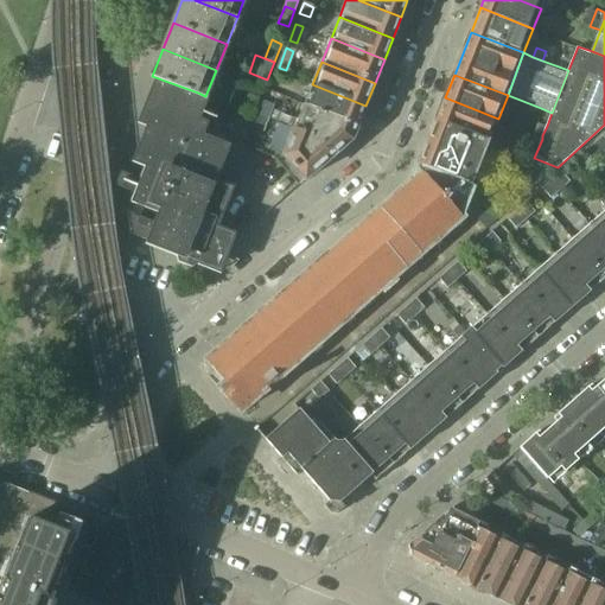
[(205,96),(198,93),(165,81),(155,77),(138,122),(147,126),(133,161),(146,166),(135,191),(132,202),(158,211),(154,221),(87,193),(86,193),(83,193),(82,195),(81,197),(77,205),(77,210),(78,211),(80,211),(80,212),(147,239),(146,243),(178,256),(179,261),(193,267),(197,263),(222,273),(237,233),(224,215),(235,186),(218,179),(233,144),(205,133),(210,122),(221,126),(225,112),(207,104),(209,97),(205,96)]
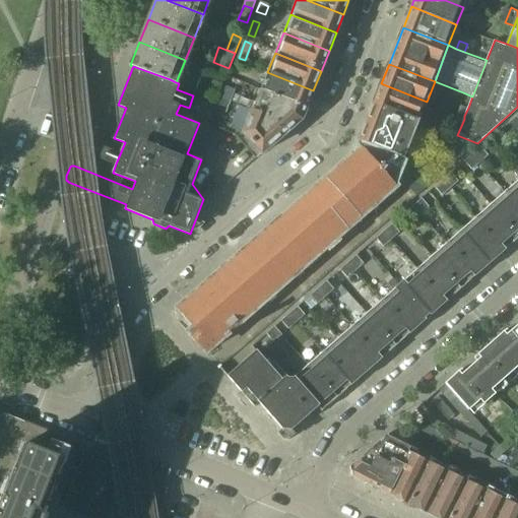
[(313,90),(267,72),(260,90),(306,109),(313,90)]
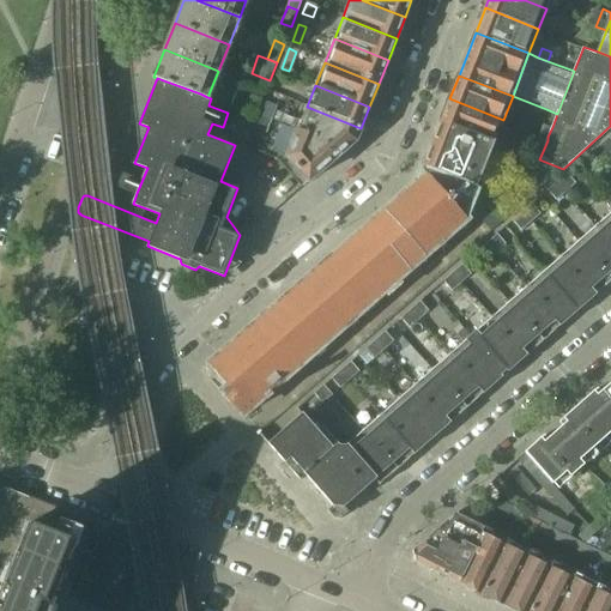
[(255,116),(262,98),(253,94),(246,113),(255,116)]
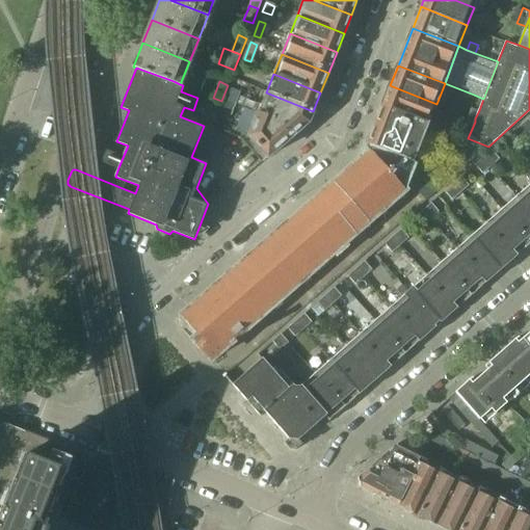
[(429,124),(436,104),(390,85),(382,105),(429,124)]
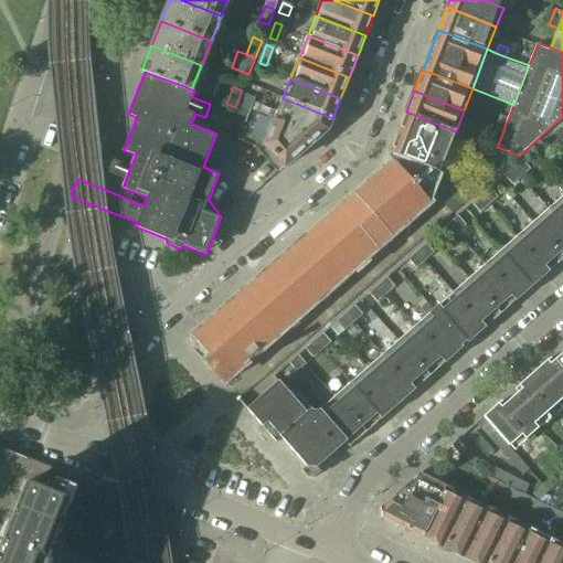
[(256,96),(247,93),(242,107),(251,110),(256,96)]
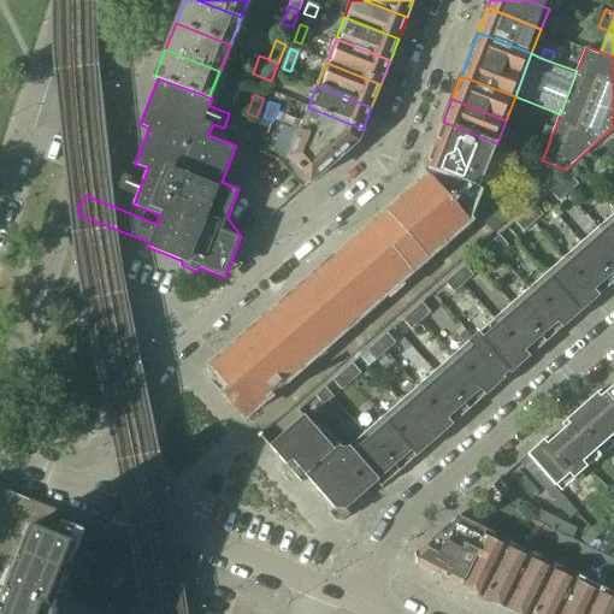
[(358,140),(362,129),(308,107),(300,131),(326,142),(338,158),(358,140)]
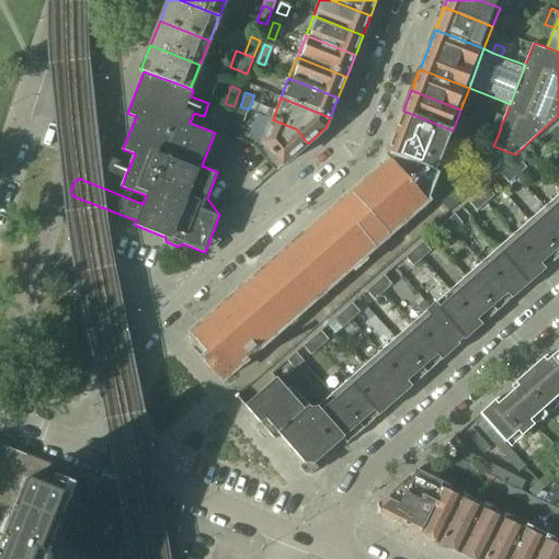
[(249,110),(240,106),(236,117),(244,121),(249,110)]
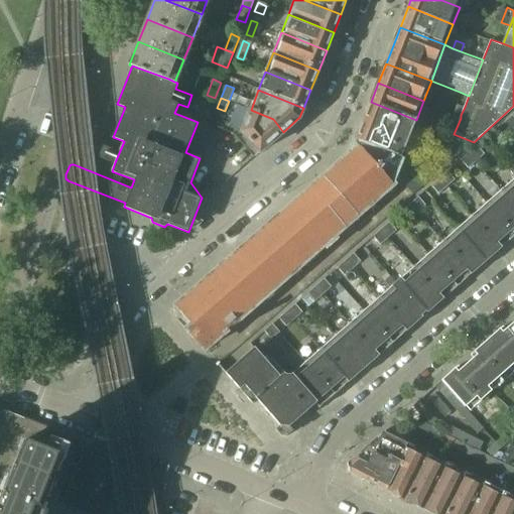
[(409,138),(416,120),(371,102),(364,120),(409,138)]
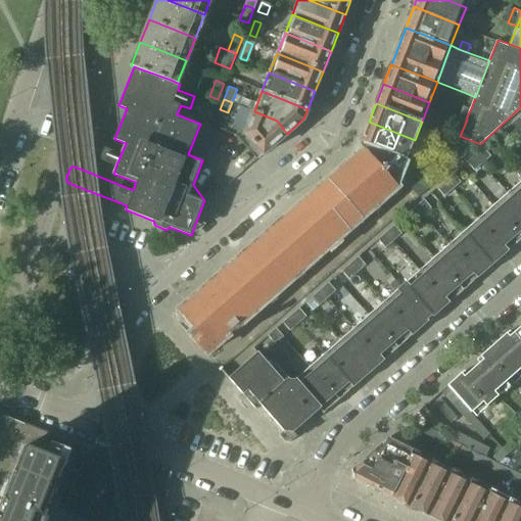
[(467,116),(471,108),(464,105),(461,114),(467,116)]
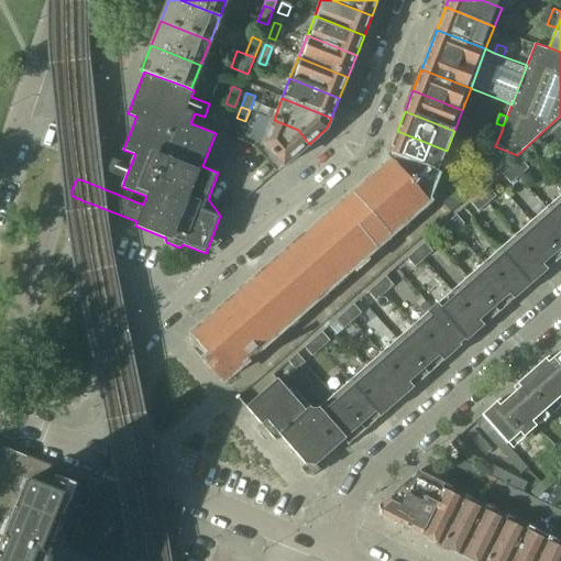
[(298,130),(274,120),(264,142),(284,165),(309,144),(298,130)]
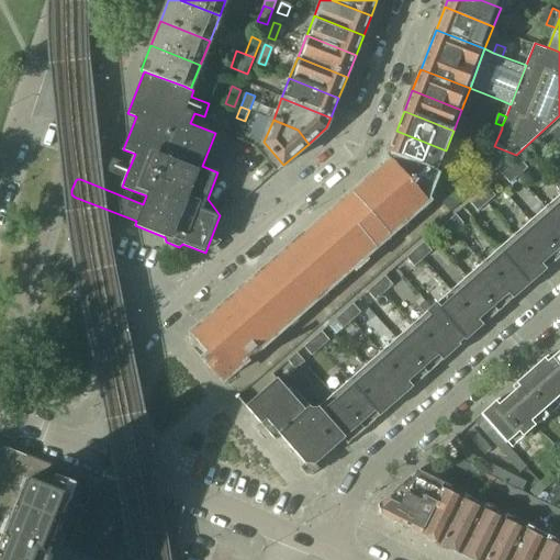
[(549,148),(559,138),(559,124),(541,140),(549,148)]
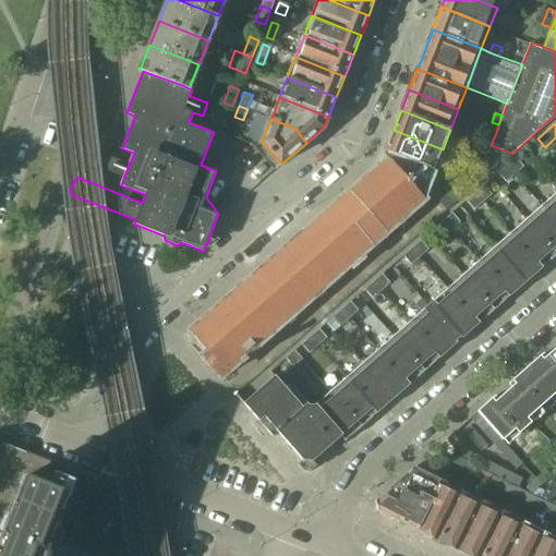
[(495,135),(498,128),(491,124),(487,132),(495,135)]
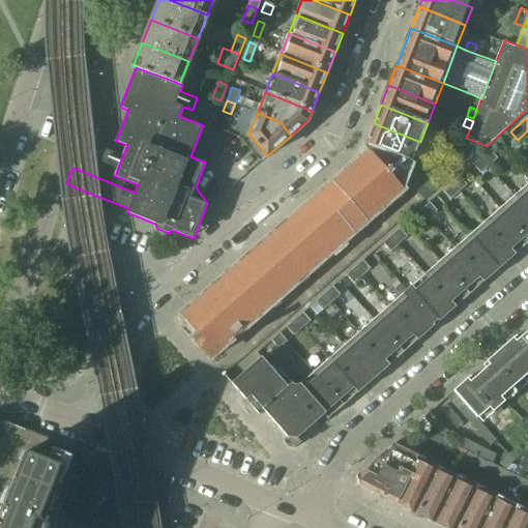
[(413,160),(420,142),(374,123),(365,142),(413,160)]
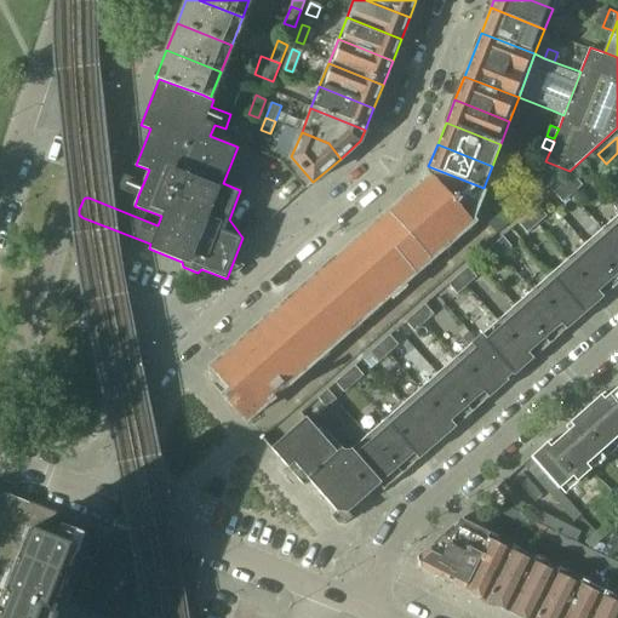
[(422,184),(212,367),(232,390),(224,396),(247,422),(251,419),(249,417),(268,400),(270,404),(275,399),(273,396),(275,394),(278,396),(282,392),(280,389),(320,355),(324,359),(330,353),(326,349),(353,326),(356,330),(364,324),(360,320),(389,293),(393,298),(406,286),(402,282),(481,213),(497,232),(526,207),(490,193),(490,192),(484,188),(428,166),(422,184)]
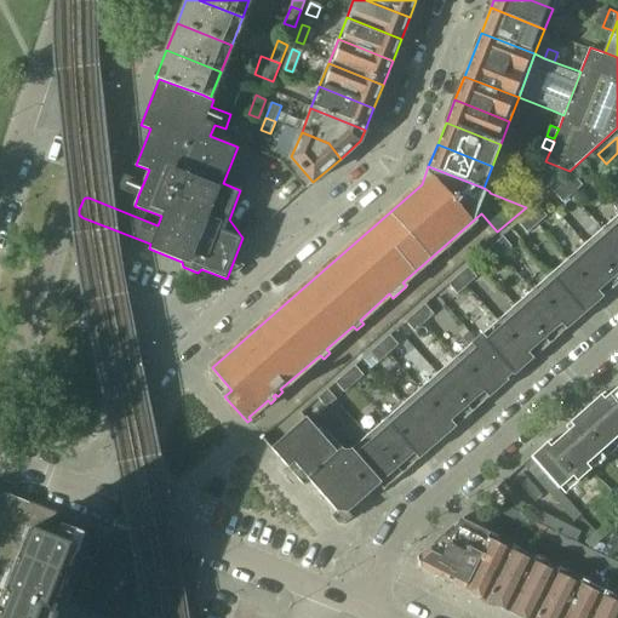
[(564,201),(583,184),(574,173),(555,190),(564,201)]
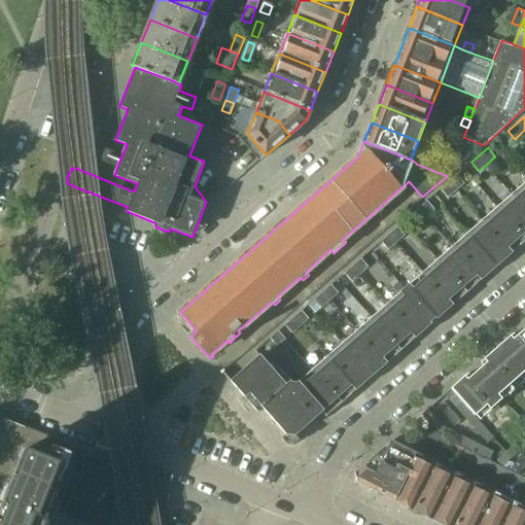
[(449,197),(465,182),(458,174),(442,188),(449,197)]
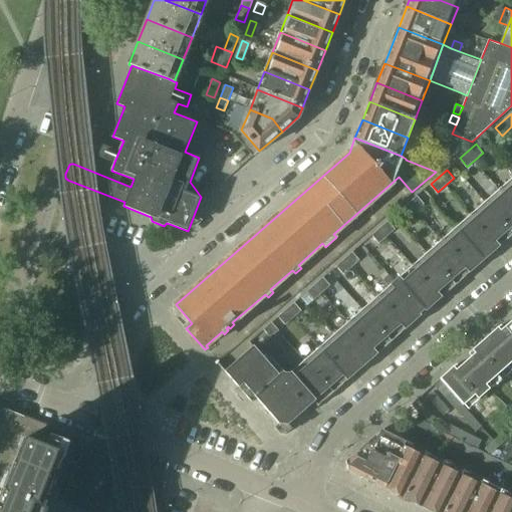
[(427,311),(511,235),(511,178),(501,187),(498,189),(498,190),(487,200),(486,199),(484,202),(472,212),(469,215),(458,225),(455,227),(455,228),(443,238),(443,237),(440,240),(441,240),(429,251),(429,250),(427,252),(426,253),(415,263),(414,263),(411,265),(412,266),(400,276),(391,284),(420,317),(422,315),(421,313),(425,309),(427,311)]
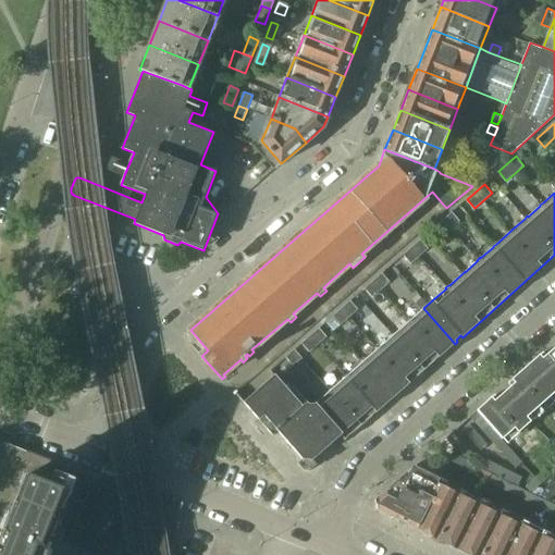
[(443,235),(460,220),(453,211),(435,226),(443,235)]
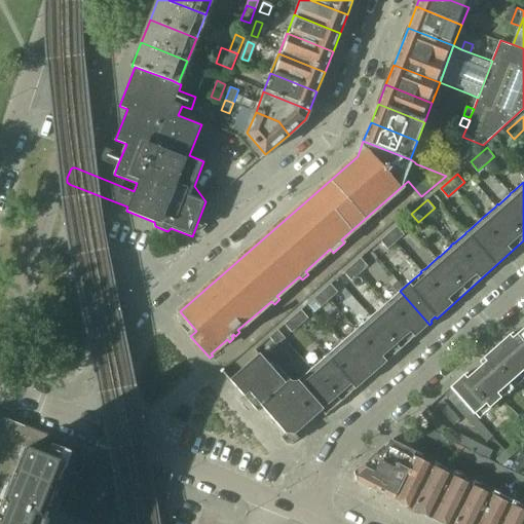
[(388,248),(405,234),(398,225),(381,239),(388,248)]
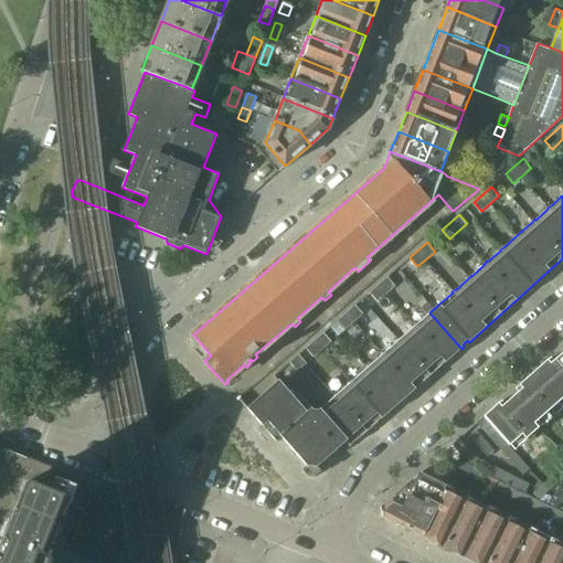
[(379,300),(396,285),(389,276),(371,291),(379,300)]
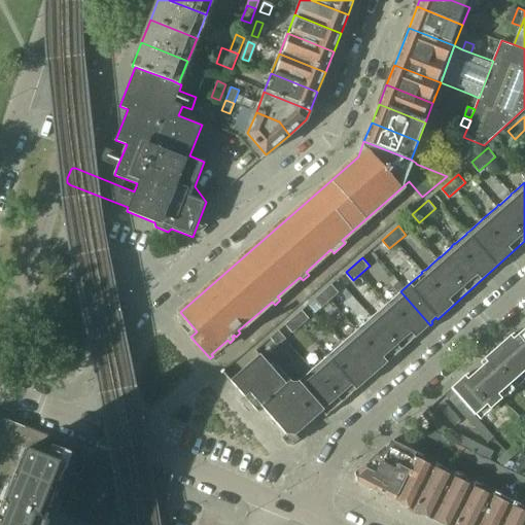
[(323,306),(340,292),(331,283),(309,304),(316,313),(323,306)]
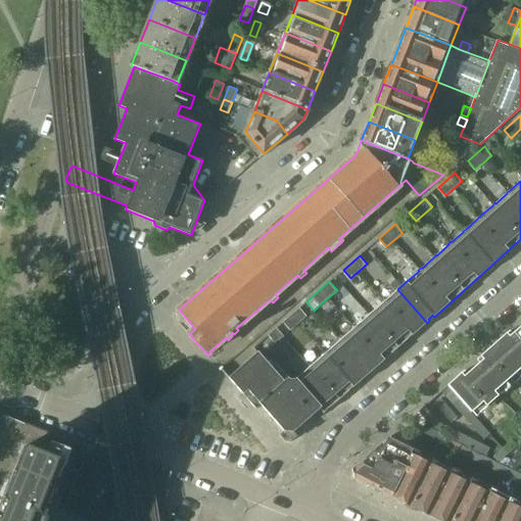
[(324,413),(398,347),(427,323),(397,289),(385,299),(382,301),(383,302),(371,313),(371,312),(368,315),(357,325),(356,325),(352,328),(353,328),(341,338),(338,340),(338,341),(327,351),(326,351),(324,353),(312,365),(312,364),(310,366),(309,367),(295,379),(290,379),(288,377),(284,380),(258,351),(229,377),(256,409),(262,405),(284,430),(280,434),(285,440),(291,441),(298,435),(294,431),(320,408),(324,413)]
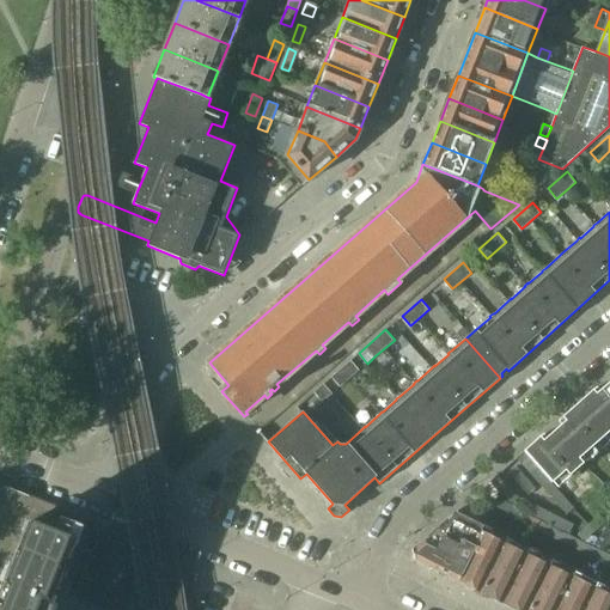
[(341,386),(360,370),(352,360),(331,376),(341,386)]
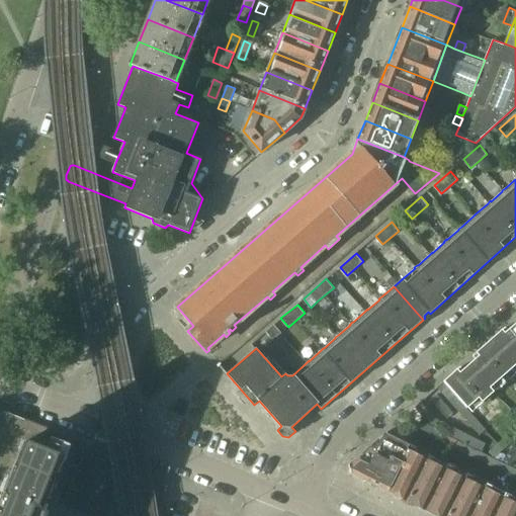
[(281,332),(274,324),(266,331),(273,339),(281,332)]
